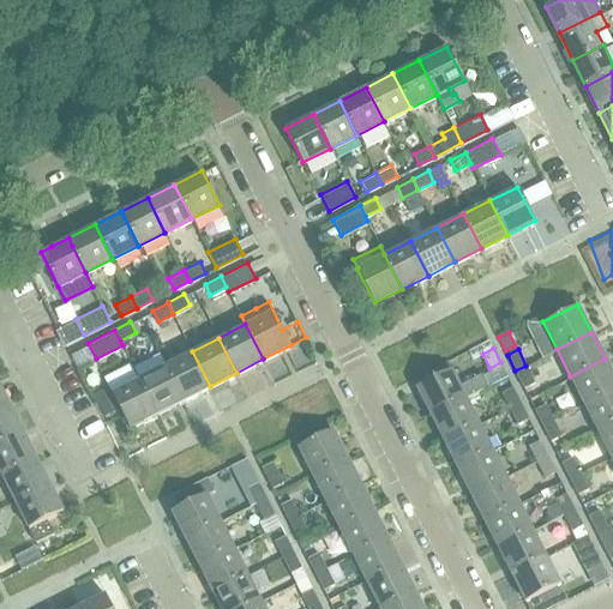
[(192,351),(166,365),(184,399),(210,386),(192,351)]
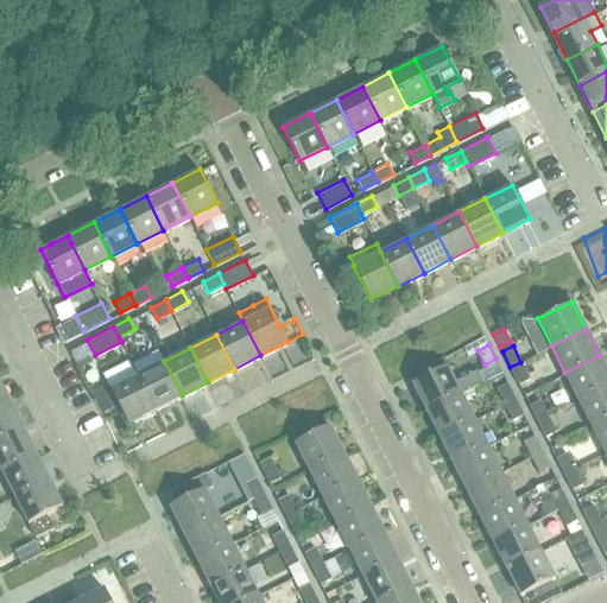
[(564,373),(577,399),(606,383),(606,370),(599,355),(564,373)]
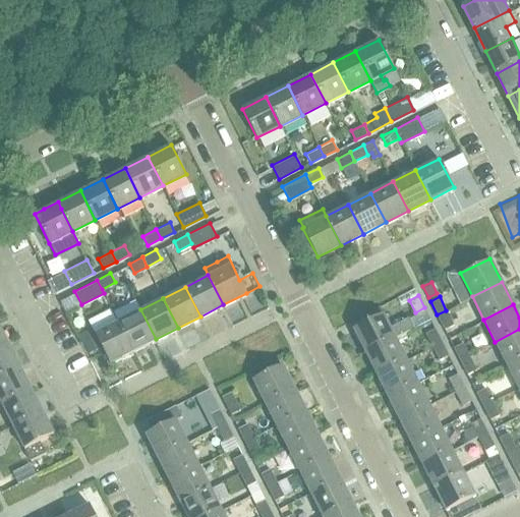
[(140,309),(118,321),(133,350),(156,339),(140,309)]
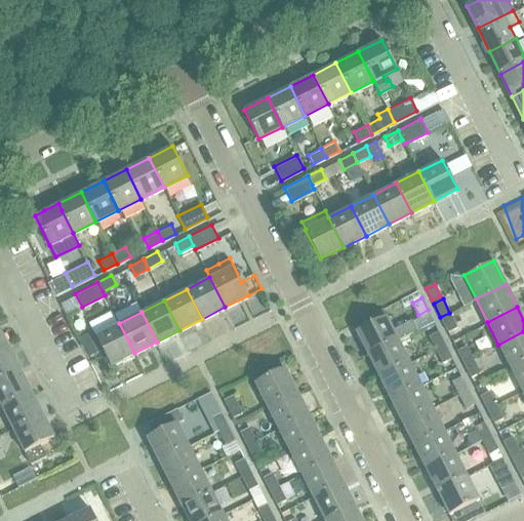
[(449,313),(440,317),(447,330),(456,325),(449,313)]
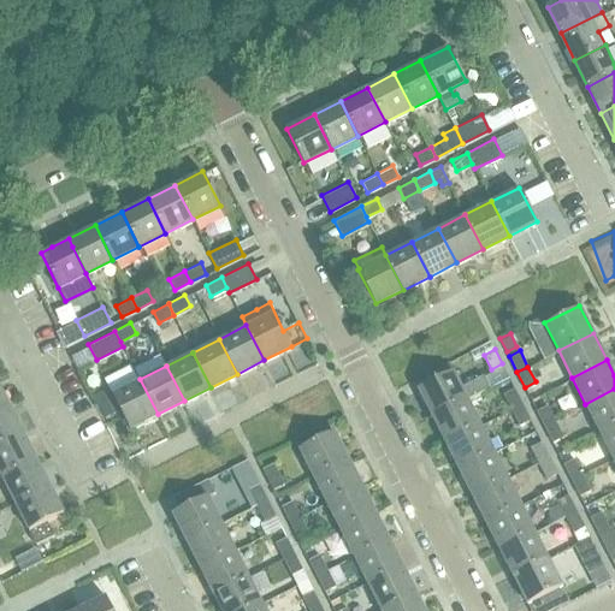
[(453,369),(418,387),(431,415),(466,397),(489,386),(483,373),(460,385),(453,369)]
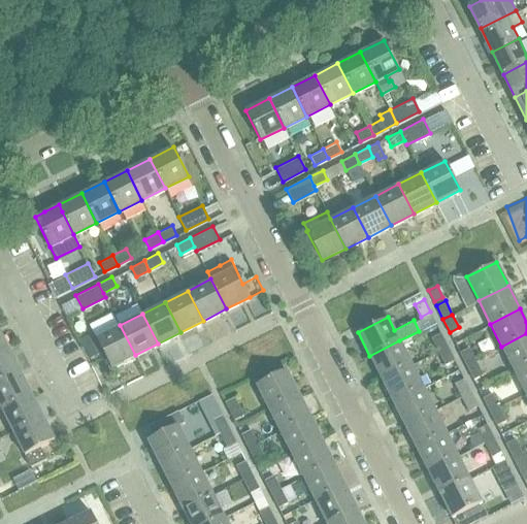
[(135,355),(120,325),(96,337),(111,367),(135,355)]
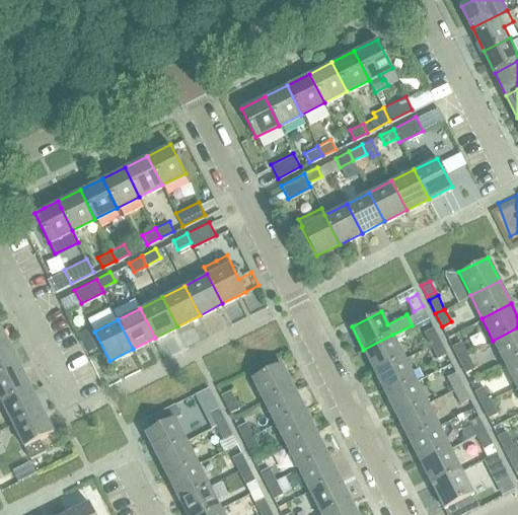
[(423,330),(430,344),(439,339),(433,325),(423,330)]
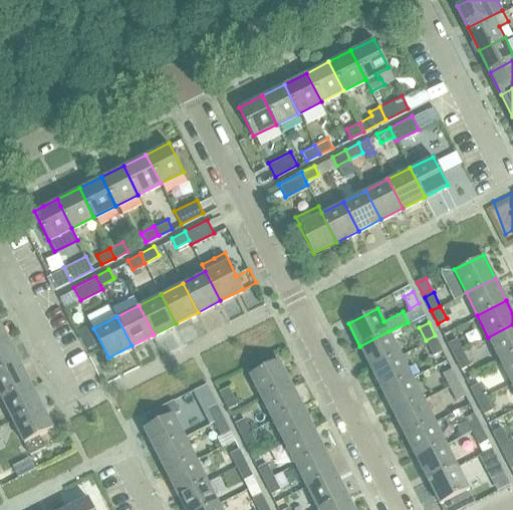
[(98,341),(89,323),(77,329),(86,347),(98,341)]
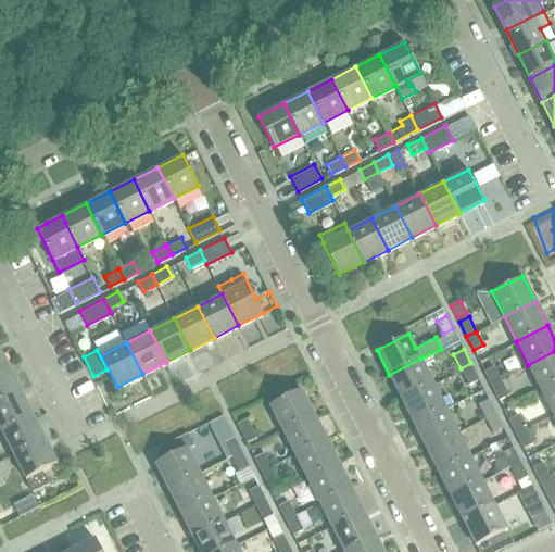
[(554,351),(528,365),(541,389),(554,380),(554,351)]
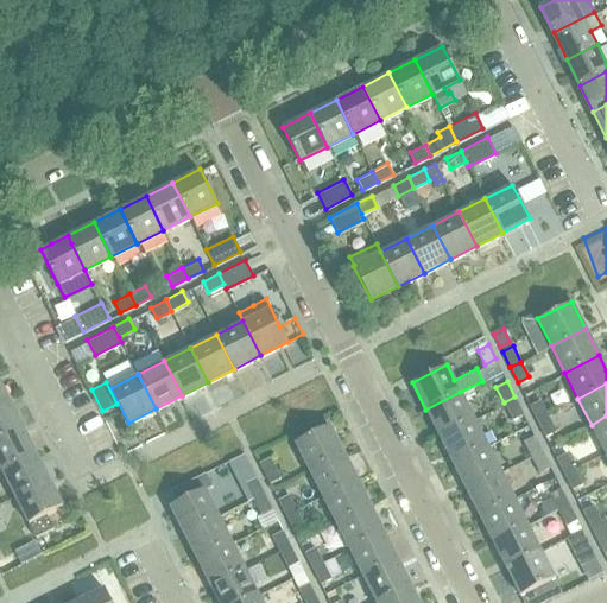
[(425,410),(440,436),(474,418),(460,392),(425,410)]
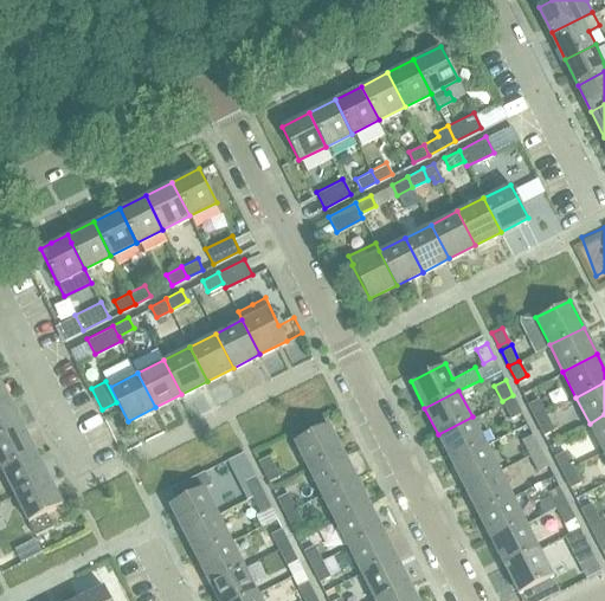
[(513,395),(502,401),(510,417),(521,411),(513,395)]
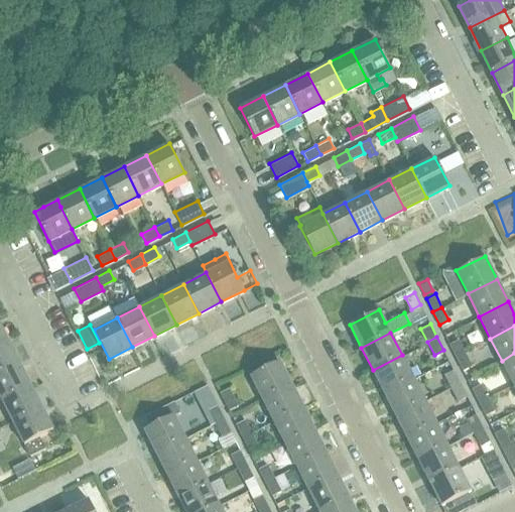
[(448,343),(456,356),(465,352),(458,338),(448,343)]
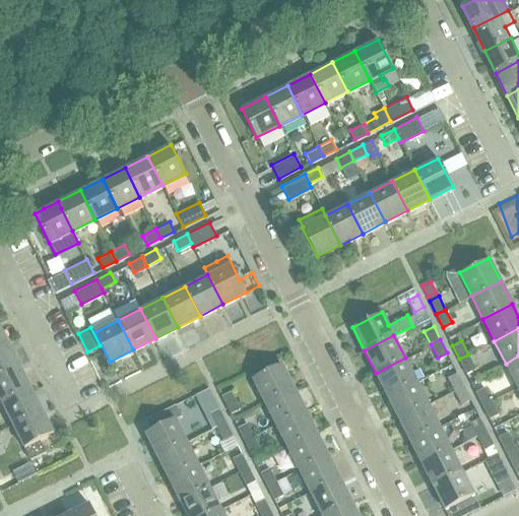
[(0,373),(18,364),(7,341),(0,344),(0,373)]
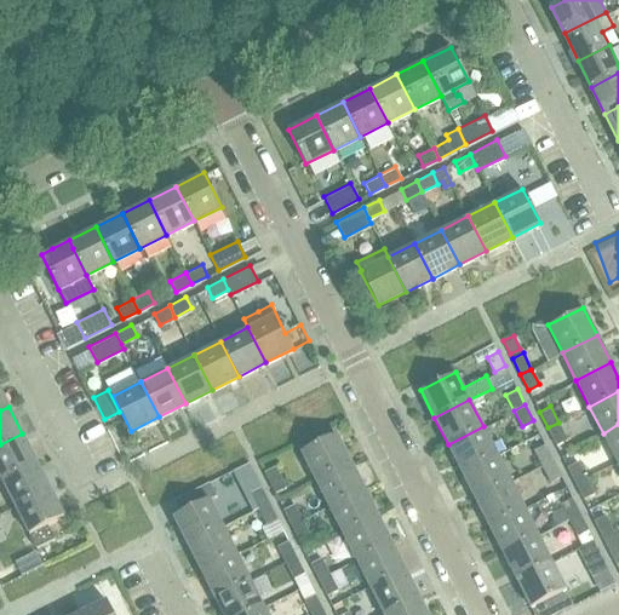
[(559,423),(548,427),(555,443),(566,438),(559,423)]
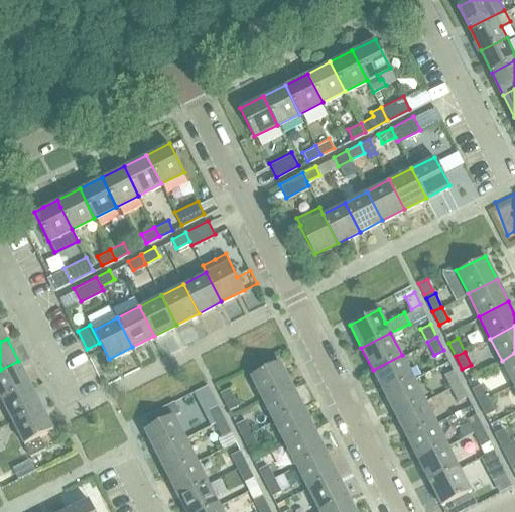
[(514,353),(502,361),(513,383),(514,381),(514,353)]
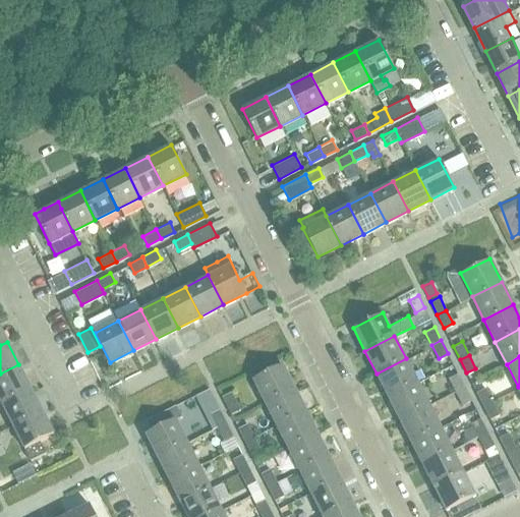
[(377,374),(388,396),(417,381),(406,358),(377,374)]
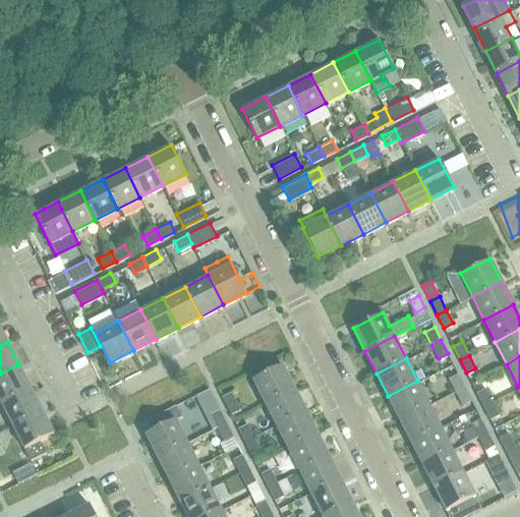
[(252,378),(265,402),(294,387),(282,363),(252,378)]
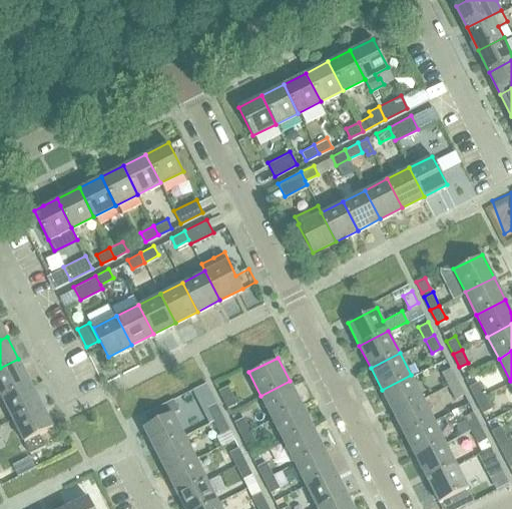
[(0,393),(1,395),(30,381),(18,359),(0,368),(0,393)]
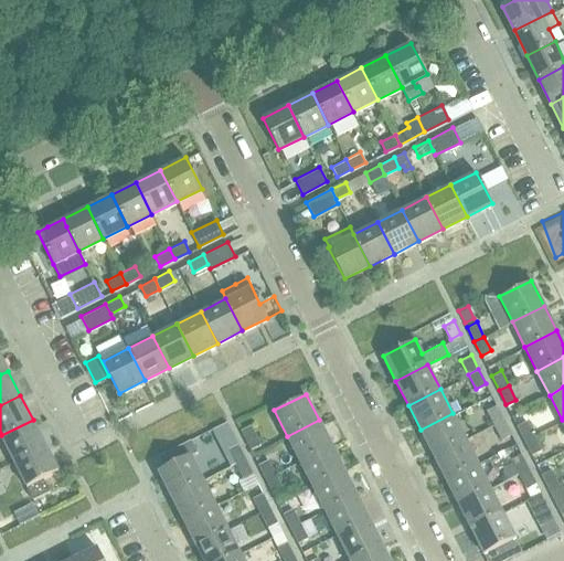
[(486,409),(492,423),(503,419),(496,404),(486,409)]
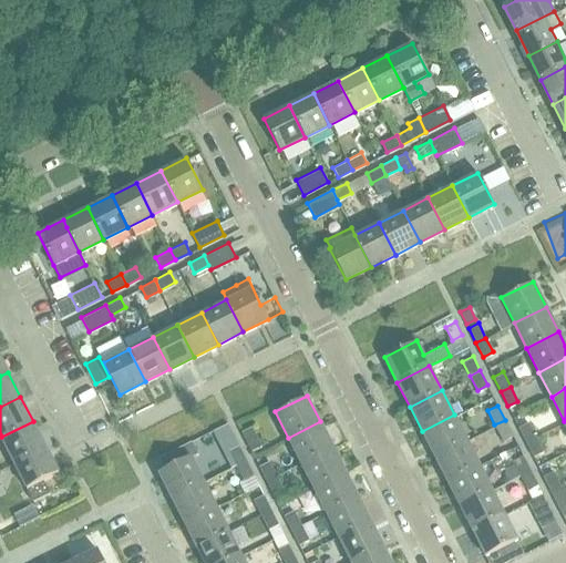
[(422,431),(434,456),(466,439),(454,415),(422,431)]
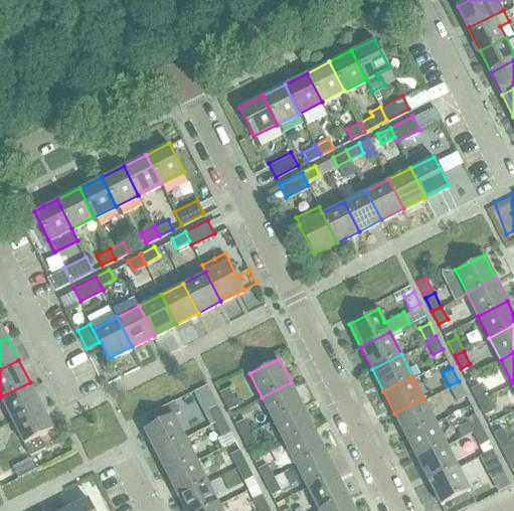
[(459,381),(449,385),(456,398),(465,394),(459,381)]
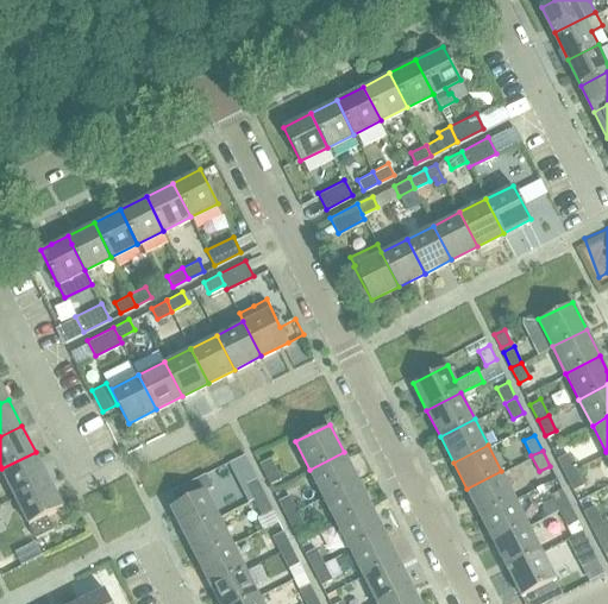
[(1,469),(14,496),(49,478),(36,452),(1,469)]
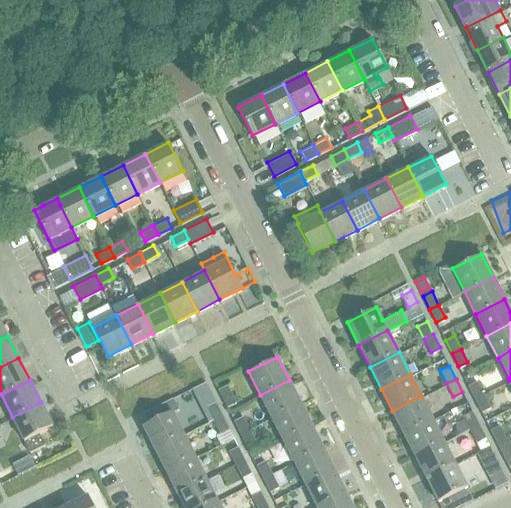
[(260,395),(271,417),(300,402),(289,380),(260,395)]
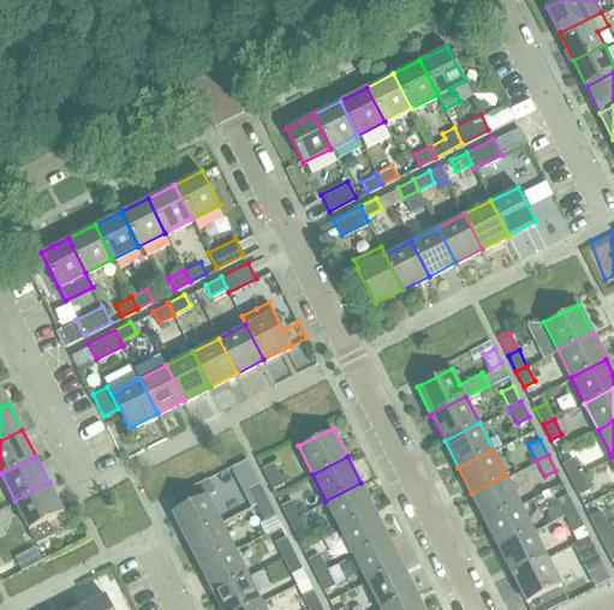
[(561,461),(570,477),(580,472),(572,456),(561,461)]
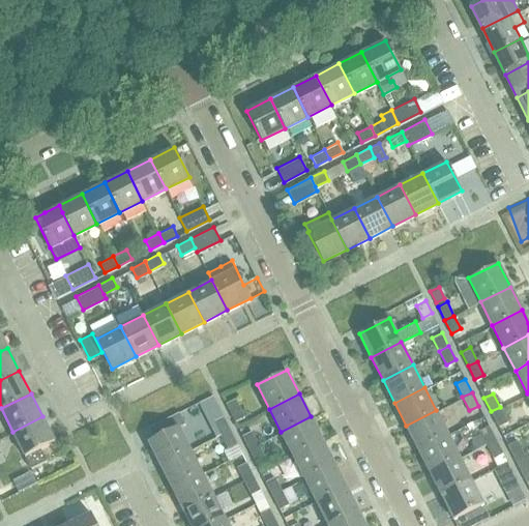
[(225,402),(234,419),(243,415),(235,397),(225,402)]
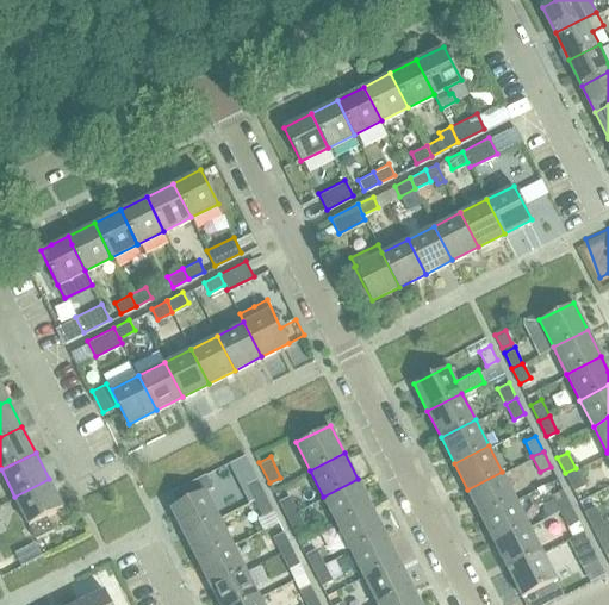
[(576,468),(565,473),(572,488),(584,484),(576,468)]
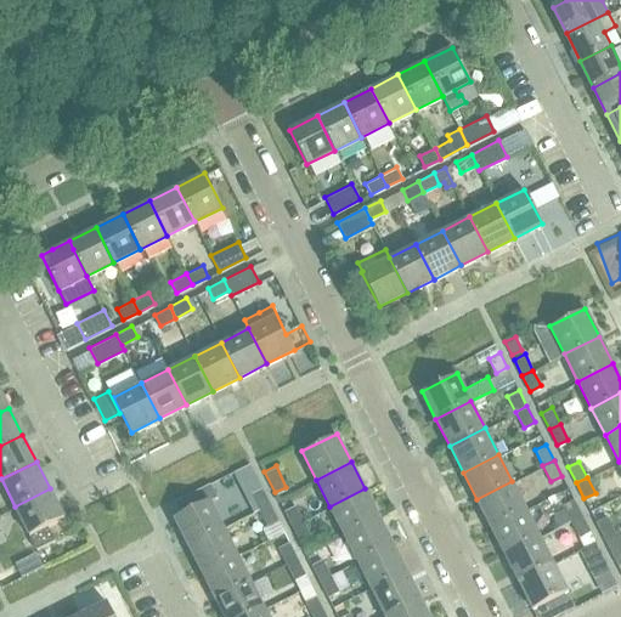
[(476,499),(490,526),(525,509),(512,481),(476,499)]
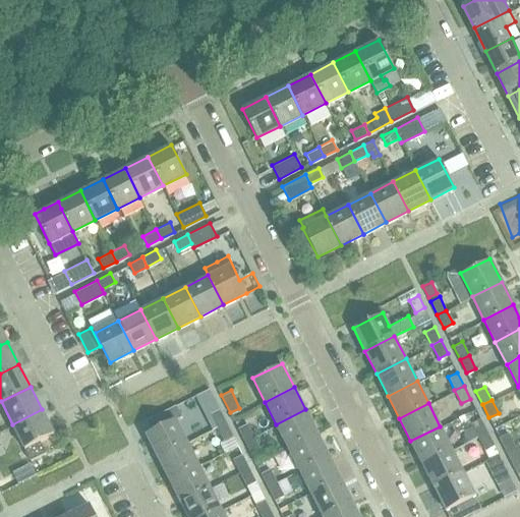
[(210,413),(216,426),(226,421),(219,408),(210,413)]
